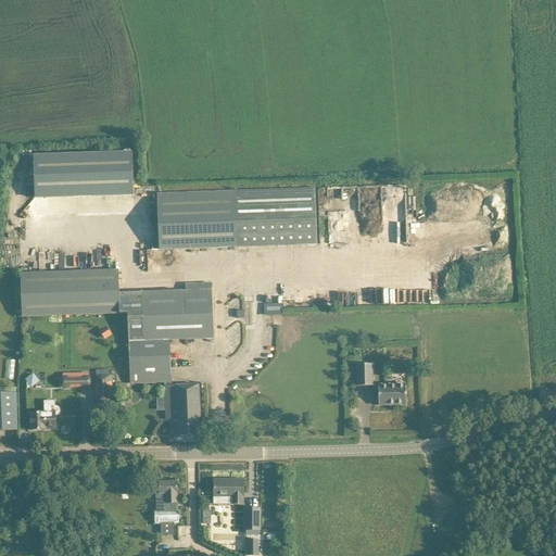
[(134,196),(133,152),(34,155),(35,199),(109,197),(134,196)]
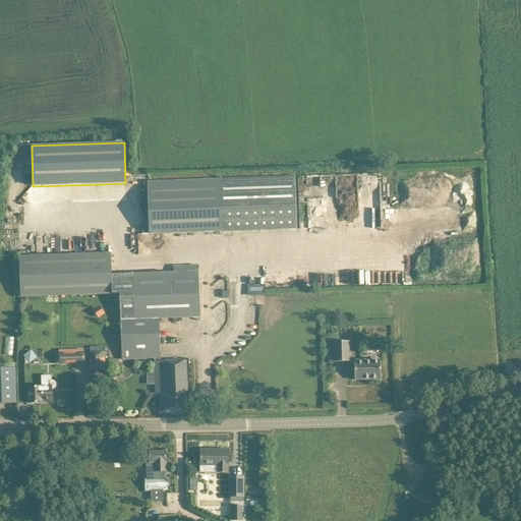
[(382,172),(366,171),(363,219),(380,220),(382,172)]
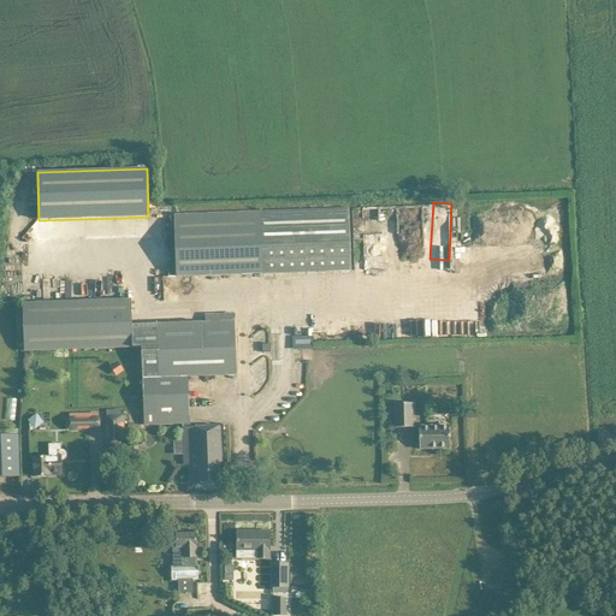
[(169,278),(177,278),(351,272),(349,209),(175,215),(177,264),(169,264),(169,278)]
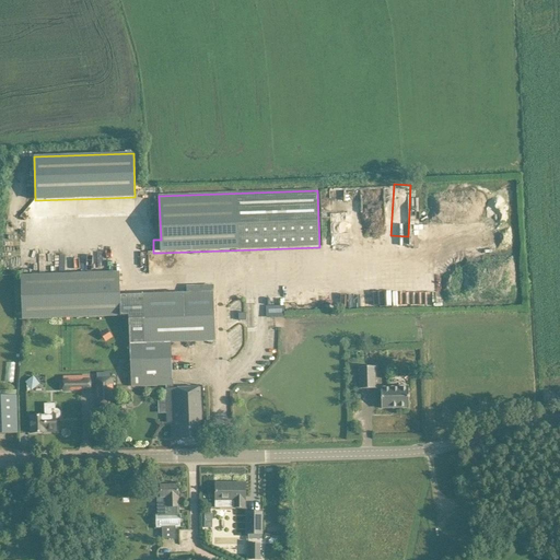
[(120,316),(120,296),(119,272),(21,276),(22,319),(120,316)]
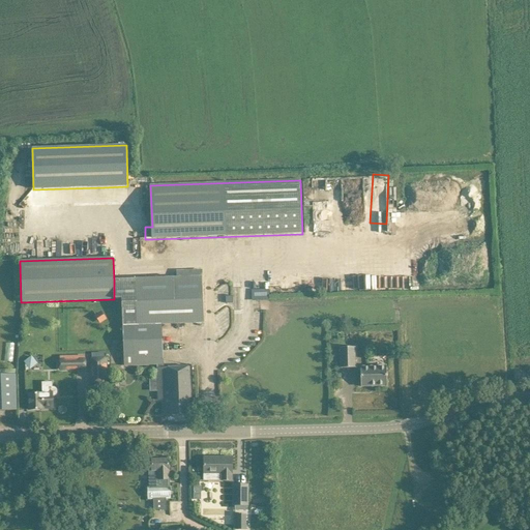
[(381,280),(391,280),(391,263),(380,264),(381,280)]
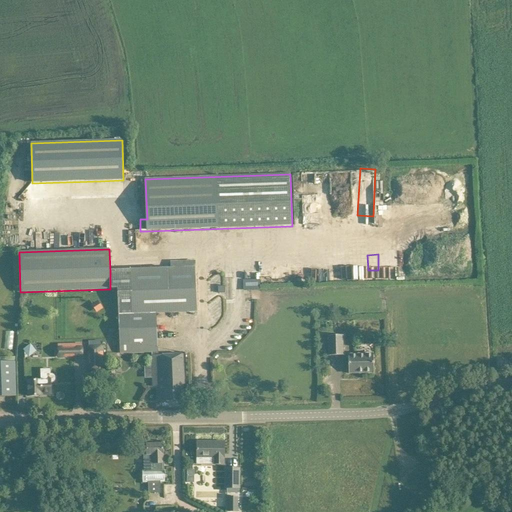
[(110,271),(110,289),(116,289),(119,315),(120,353),(152,352),(153,389),(157,389),(157,400),(164,400),(164,401),(183,400),(182,384),(185,384),(184,355),(157,356),(155,314),(197,312),(195,260),(170,261),(170,268),(126,270),(110,271)]
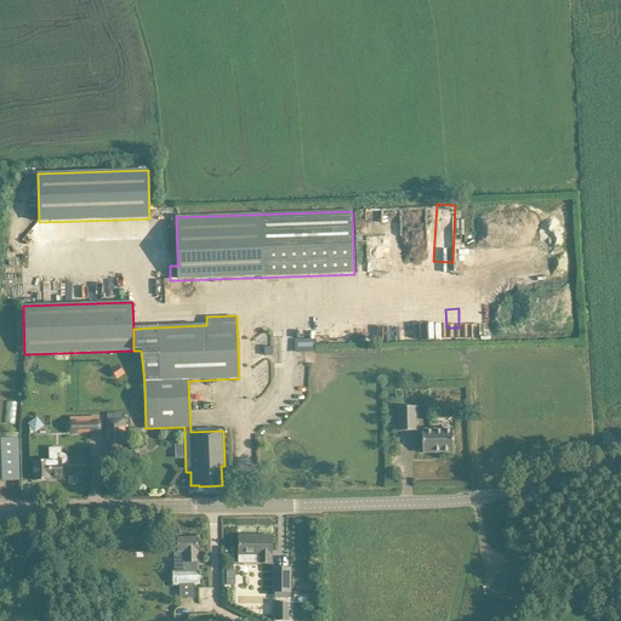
[(364,322),(352,322),(351,331),(363,331),(364,322)]
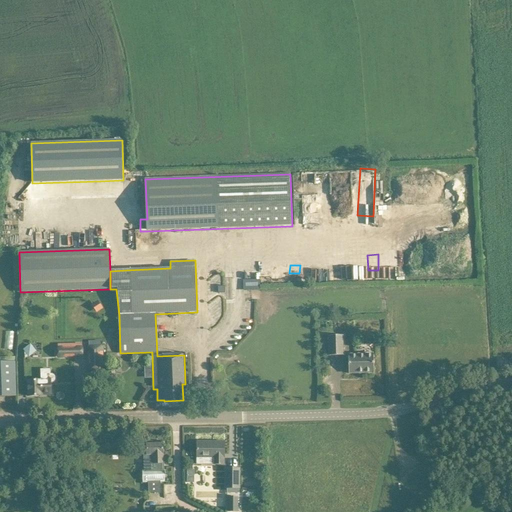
[(260,271),(245,270),(245,278),(259,279),(260,271)]
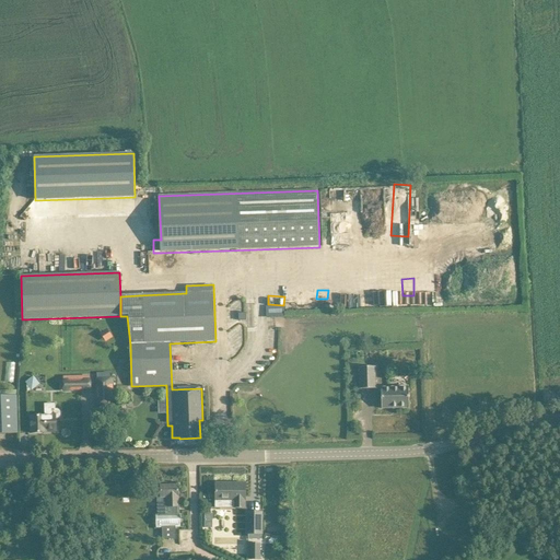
[(106,329),(101,333),(106,340),(112,337),(106,329)]
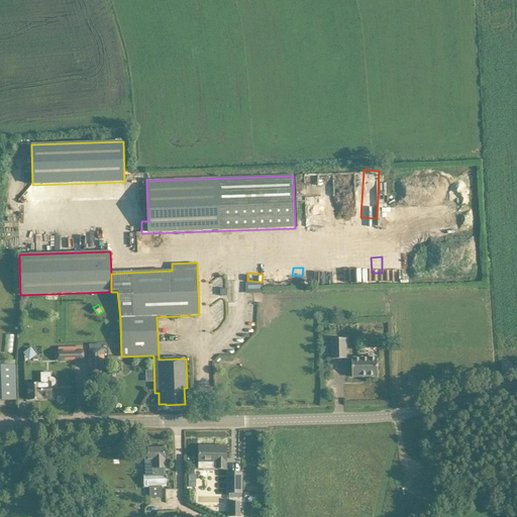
[(346,338),(332,339),(332,359),(346,358),(346,338)]
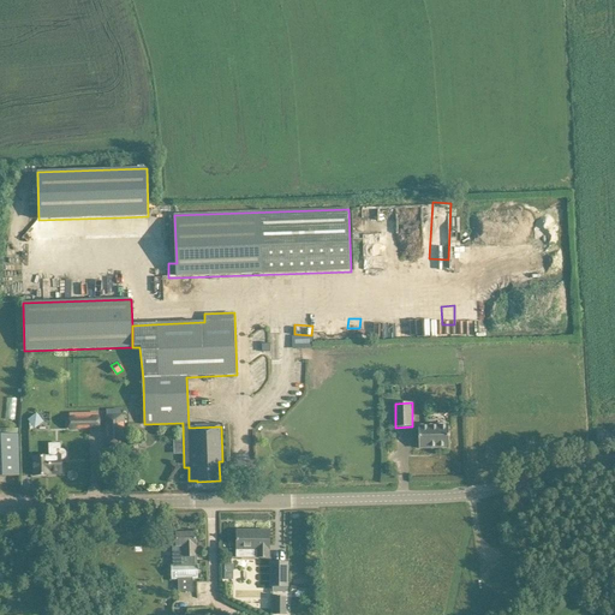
[(37,413),(23,413),(23,427),(37,427),(37,413)]
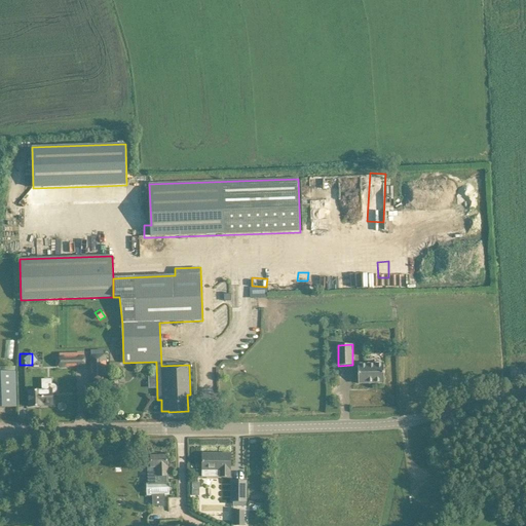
[(83,354),(60,354),(55,354),(55,366),(83,366),(83,354)]
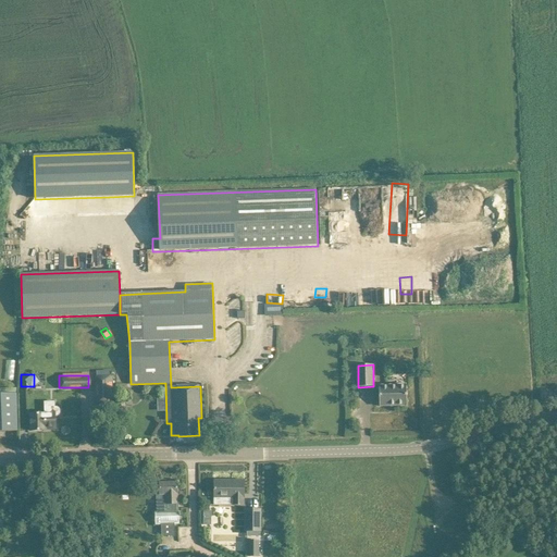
[(110,403),(110,376),(96,376),(96,403),(110,403)]
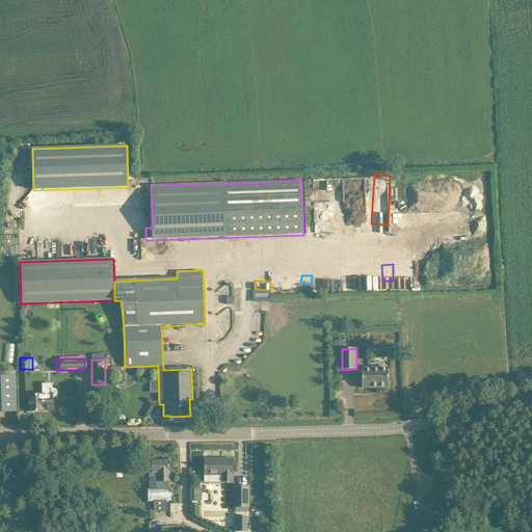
[(363,388),(389,388),(388,368),(362,368),(363,388)]
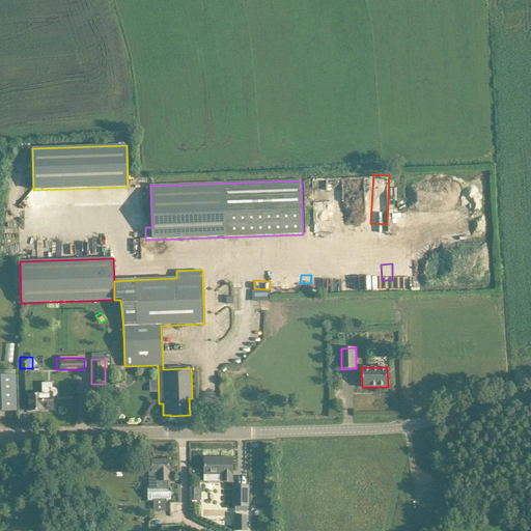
[(0,411),(17,411),(16,395),(15,375),(0,375),(0,411)]
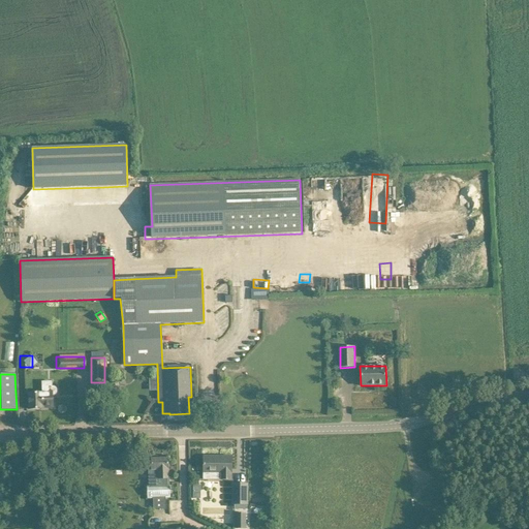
[(42,407),(53,406),(53,396),(54,396),(56,394),(57,393),(57,391),(57,390),(56,387),(54,386),(53,386),(53,381),(42,381),(42,393),(29,393),(30,409),(42,409),(42,407)]
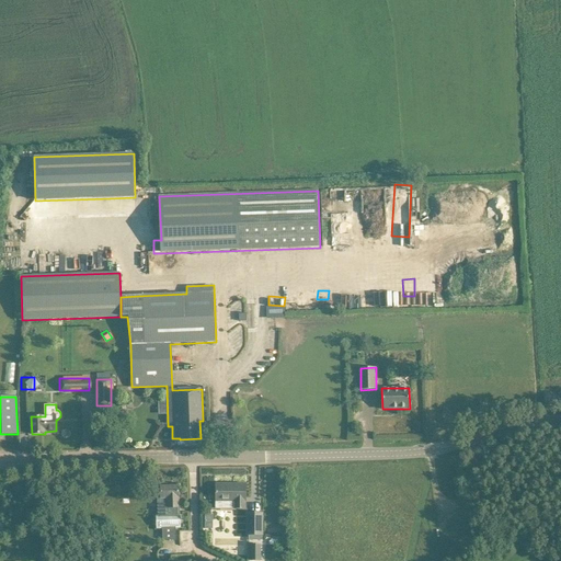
[(245,484),(216,484),(216,508),(230,508),(230,502),(235,502),(235,508),(245,508),(245,502),(245,484)]
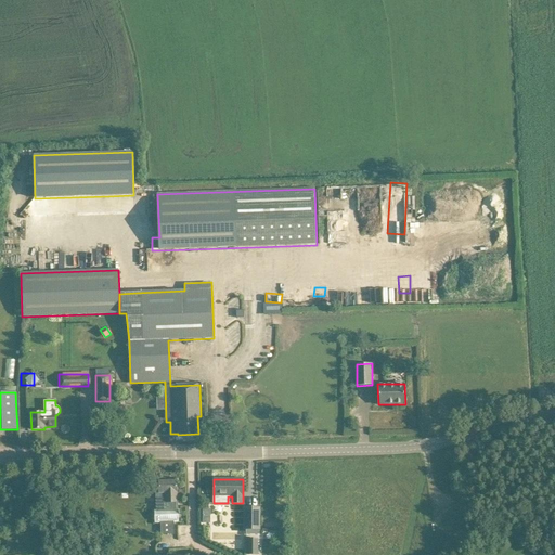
[(154,524),(167,523),(178,523),(178,507),(177,507),(176,492),(177,492),(176,480),(158,481),(159,493),(165,493),(166,503),(167,503),(167,507),(154,508),(154,524)]
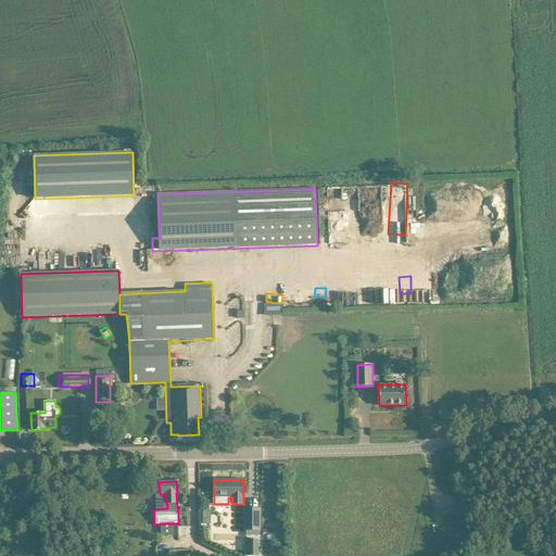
[(245,508),(244,530),(260,531),(261,509),(245,508)]
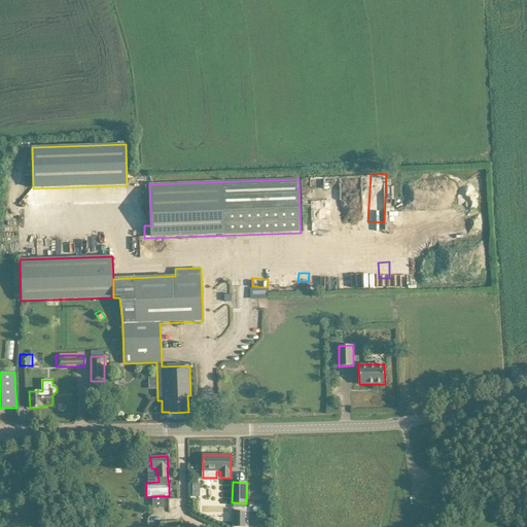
[(244,512),(236,512),(235,526),(244,526),(244,512)]
